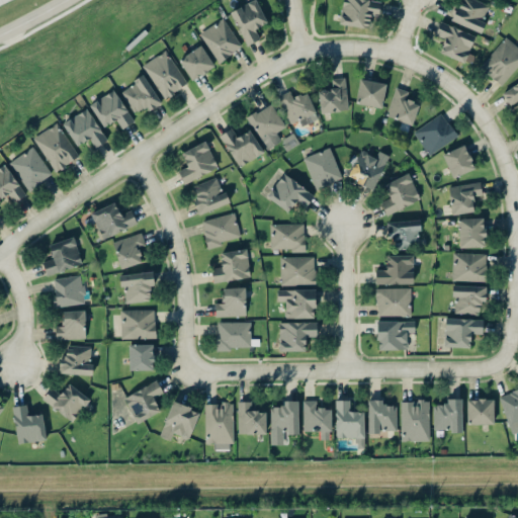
[(260,38),(254,27),(267,21),(256,0),(251,0),(230,10),(247,45),(260,38)]
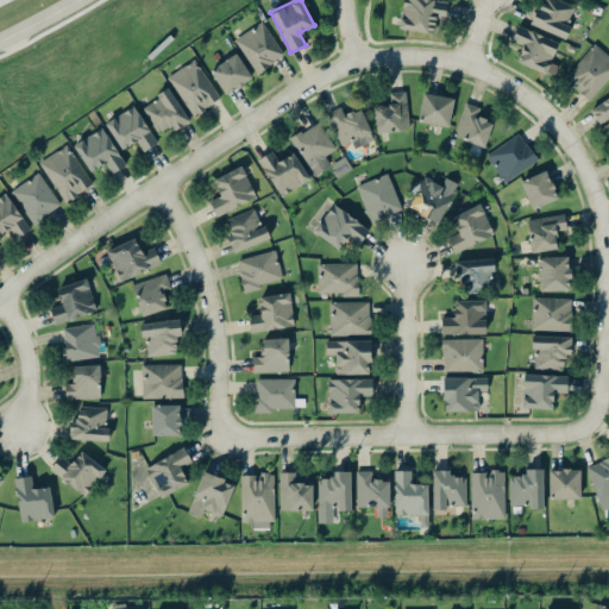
[(402,0),(399,27),(433,33),(435,17),(445,18),(449,1),(439,0),(402,0)]
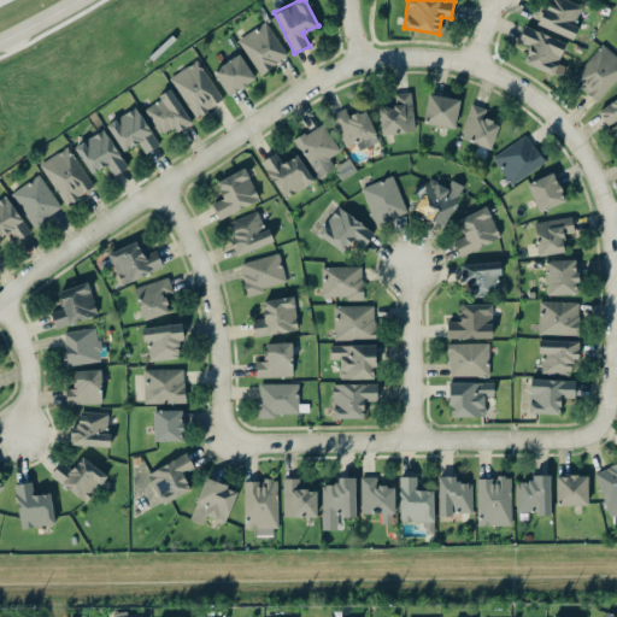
[(583,7),(565,0),(546,0),(536,24),(571,39),(583,7)]
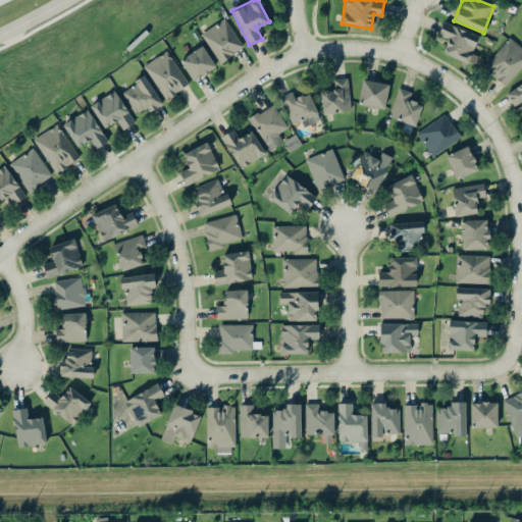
[(244,47),(224,17),(201,34),(220,62),(244,47)]
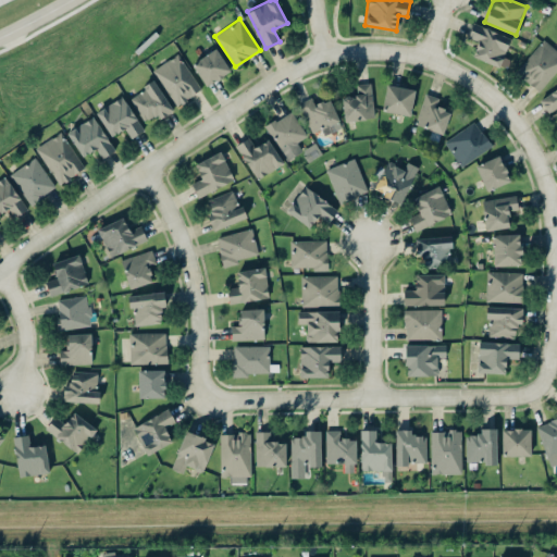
[(510,37),(472,23),(468,37),(479,41),(472,57),(500,66),(510,37)]
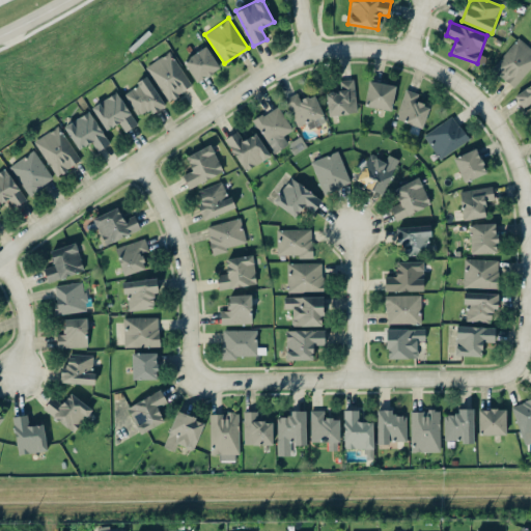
[(493,70),(515,87),(530,65),(530,48),(516,37),(493,70)]
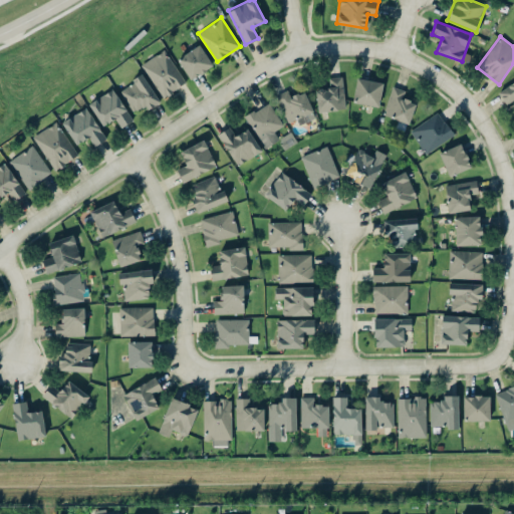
[(191,79),(213,65),(199,44),(177,58),(191,79)]
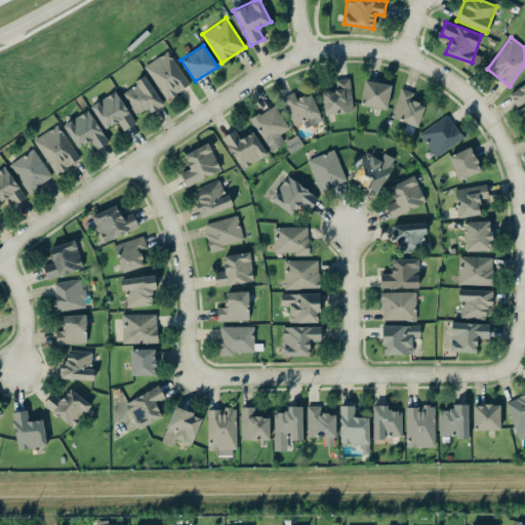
[(165,99),(189,86),(169,50),(146,64),(165,99)]
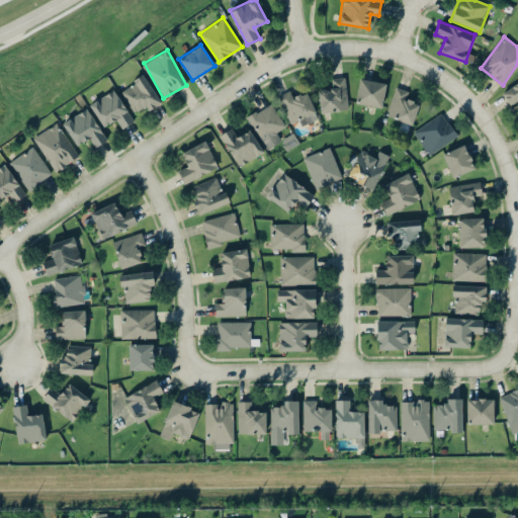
[(161,102),(144,75),(121,89),(136,112),(145,107),(148,110),(161,102)]
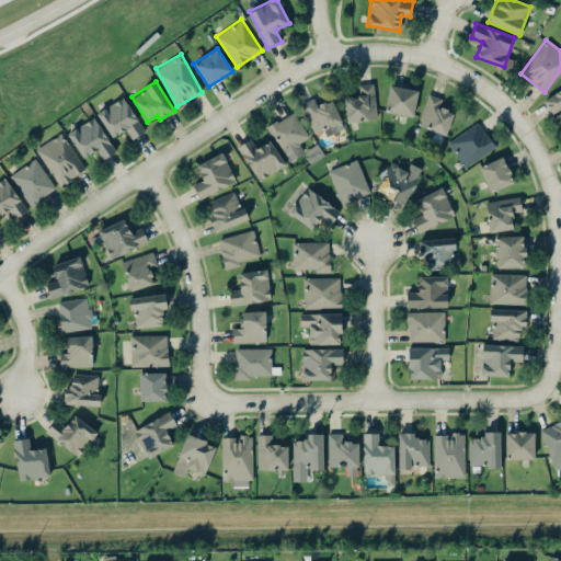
[(347,123),(378,118),(374,83),(358,84),(359,95),(344,98),(347,123)]
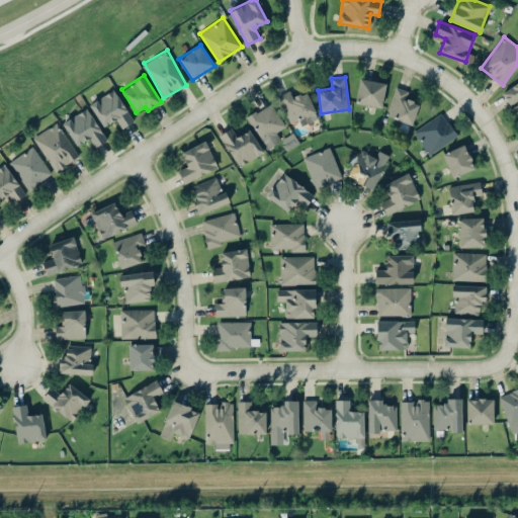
[(383,106),(385,82),(359,79),(356,103),(383,106)]
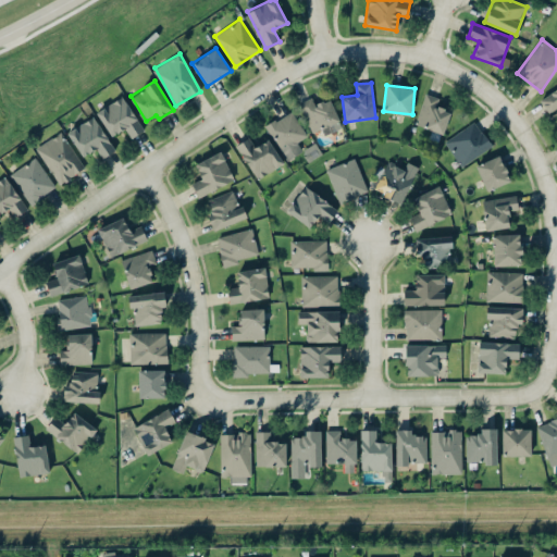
[(556,87),(540,100),(548,113),(556,107),(556,87)]
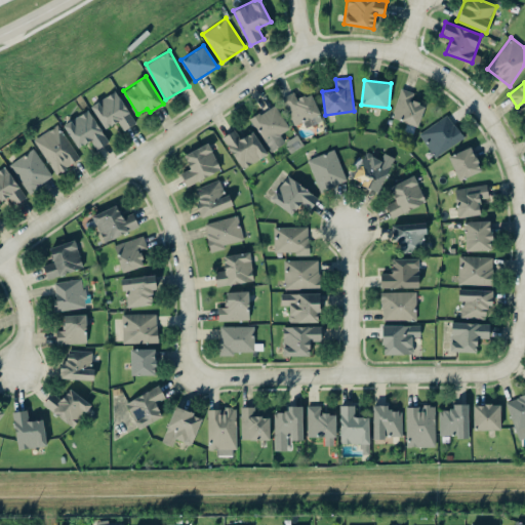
[(411,99),(414,92),(401,87),(391,117),(417,127),(426,105),(411,99)]
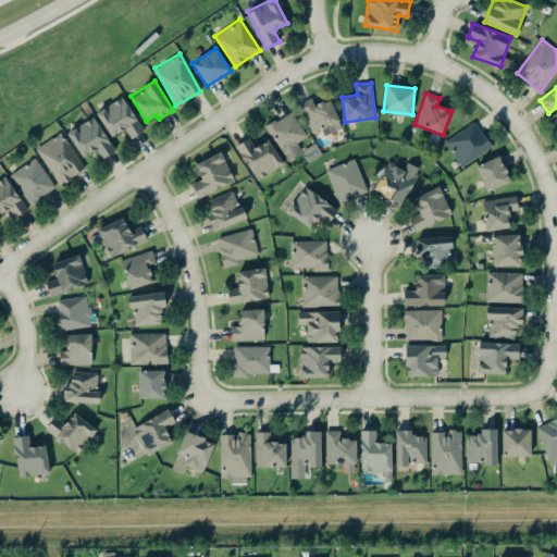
[(111,136),(125,128),(131,138),(144,130),(123,95),(96,112),(111,136)]
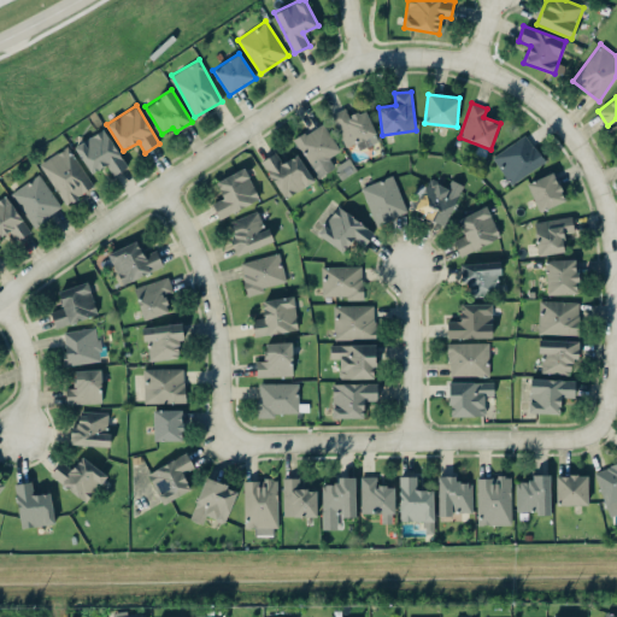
[(365,109),(348,116),(345,107),(331,113),(345,147),(357,142),(359,150),(378,141),(365,109)]
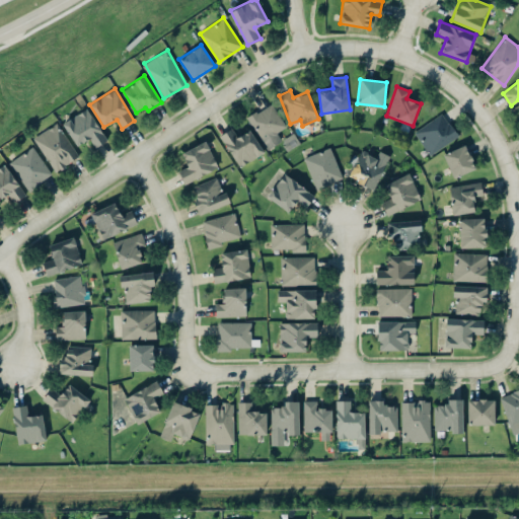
[(282,141),(277,132),(286,127),(272,102),(247,118),(267,150),(282,141)]
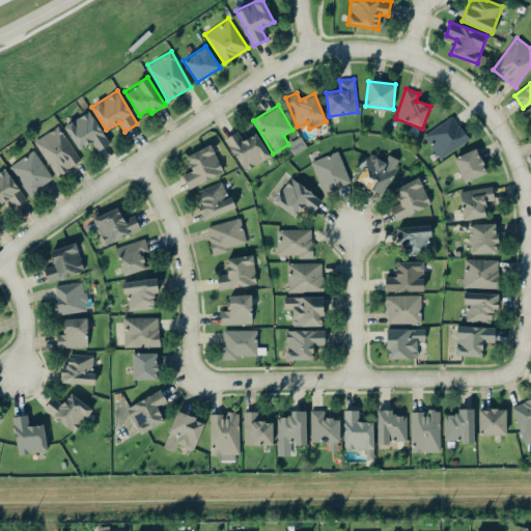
[(64,124),(78,149),(92,142),(96,150),(109,144),(91,110),(64,124)]
